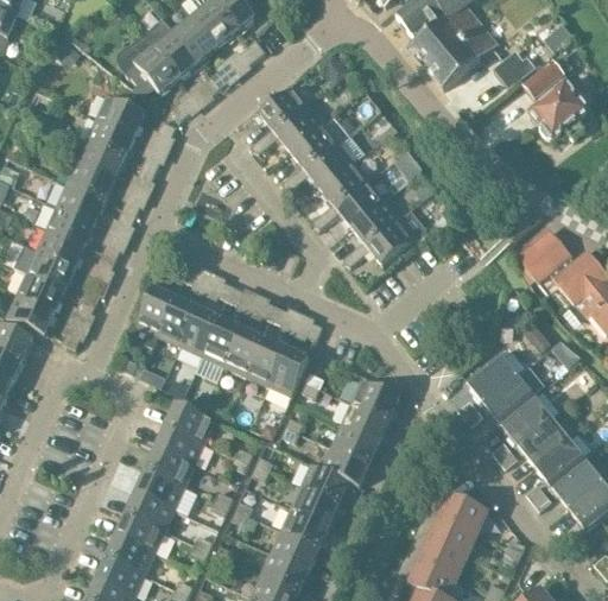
[(0,0),(0,8),(17,17),(24,0),(0,0)]
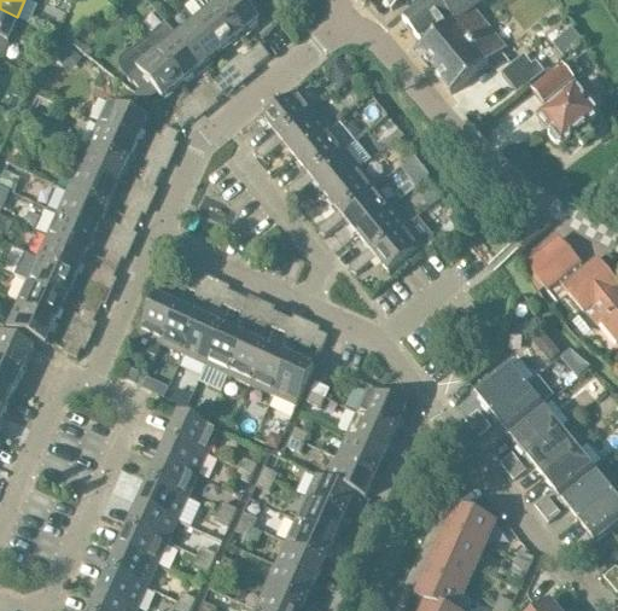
[(239,33),(213,0),(210,0),(193,15),(220,48),(239,33)]
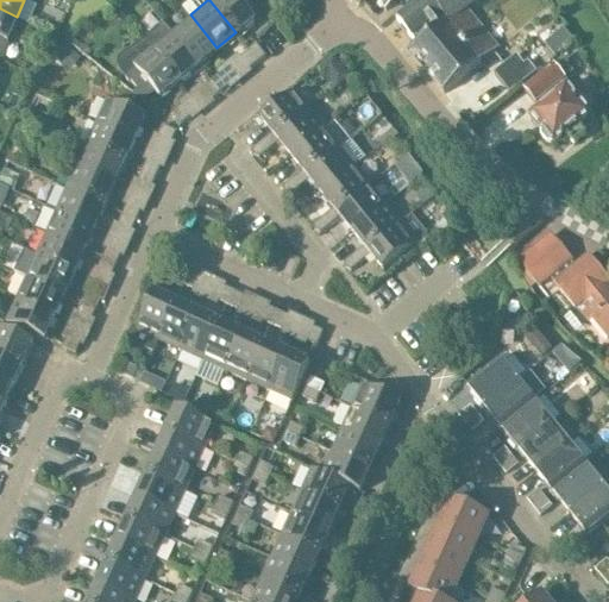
[(255,17),(242,0),(209,0),(236,32),(255,17)]
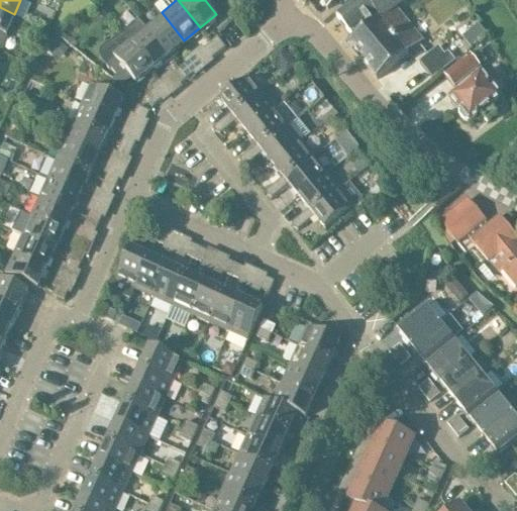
[(347,0),(337,8),(355,32),(397,3),(401,0),(347,0)]
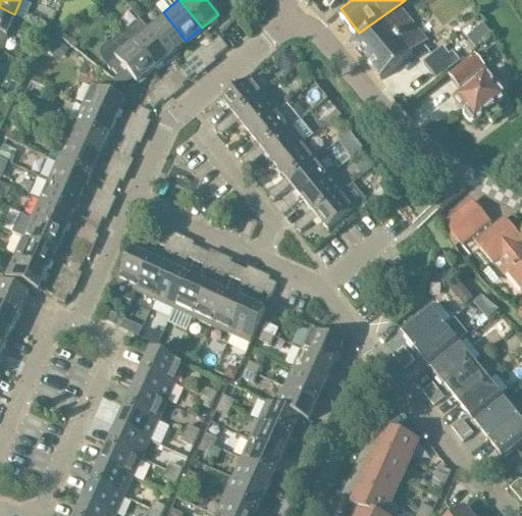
[(401,3),(359,33),(351,39),(376,74),(424,40),(400,5),(401,3)]
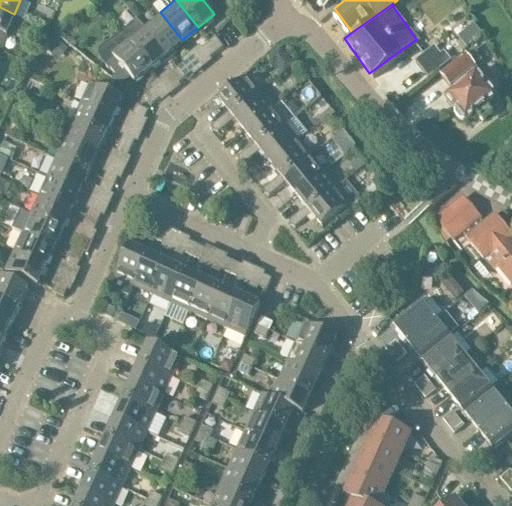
[(102,6),(93,13),(100,23),(109,16),(102,6)]
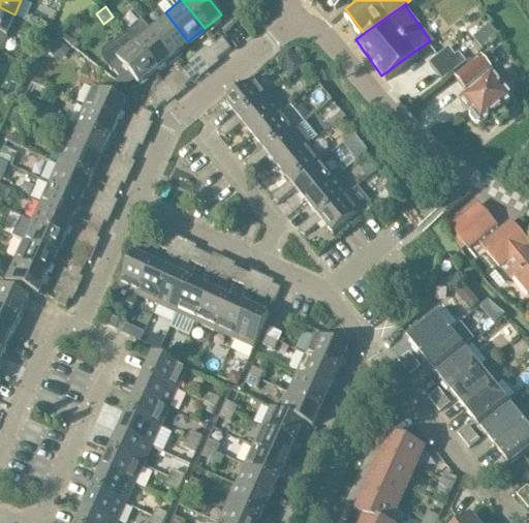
[(14,14),(0,7),(0,43),(1,44),(14,14)]
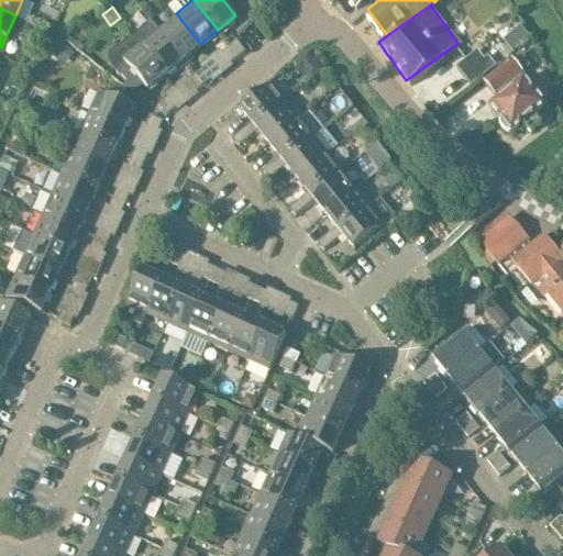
[(200,44),(176,13),(158,28),(183,58),(200,44)]
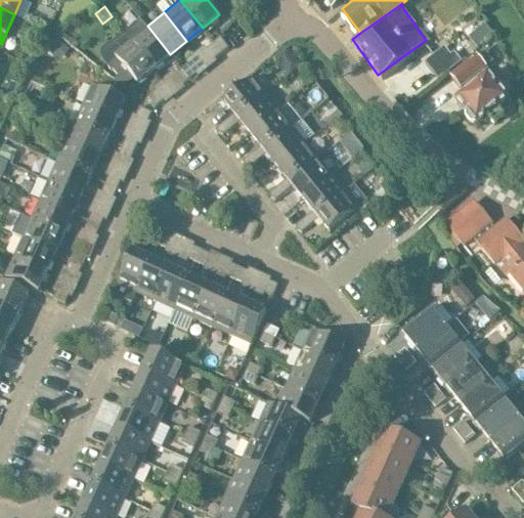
[(147,26),(139,15),(123,29),(131,39),(155,68),(170,54),(147,26)]
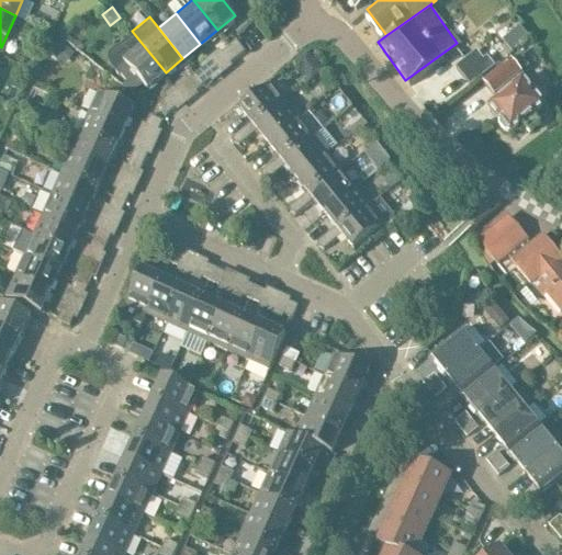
[(141,42),(132,32),(111,47),(110,48),(109,49),(109,51),(108,53),(108,54),(108,55),(108,57),(109,58),(109,59),(117,70),(127,63),(147,87),(166,72),(141,42)]
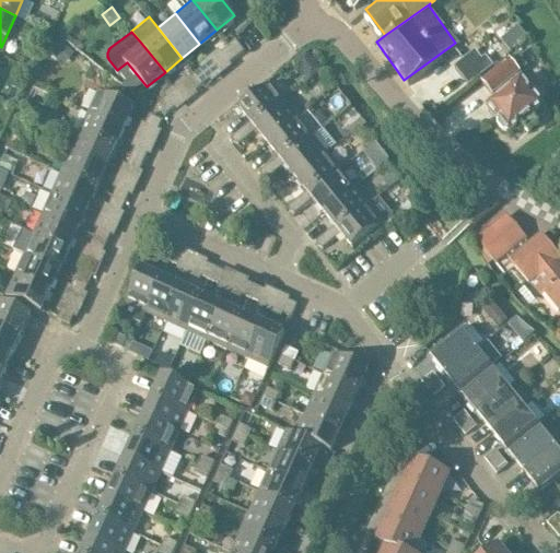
[(236,54),(244,48),(235,37),(228,43),(236,54)]
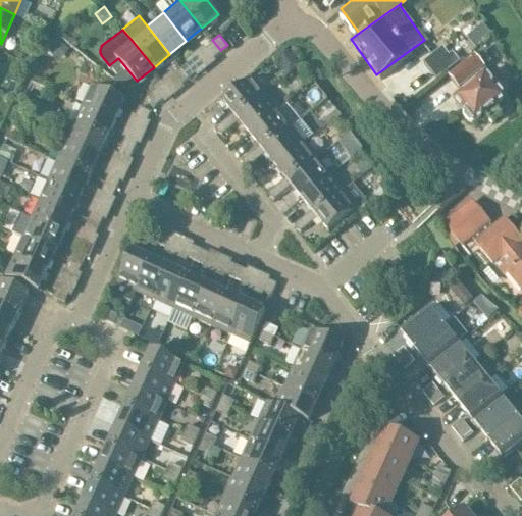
[(57,38),(49,49),(60,57),(68,46),(57,38)]
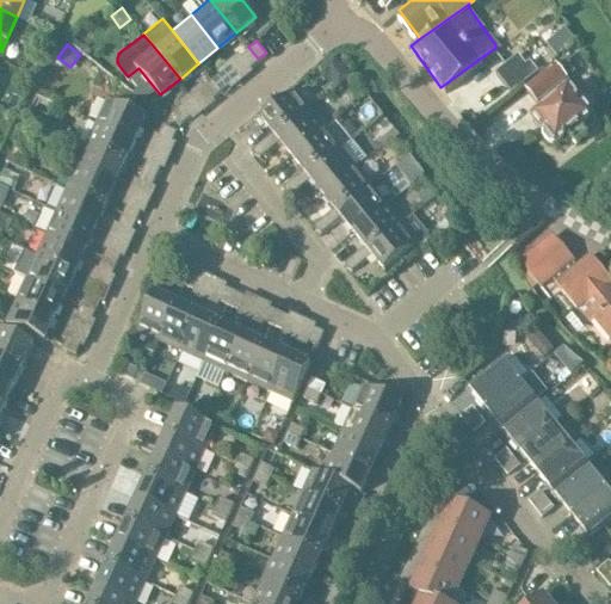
[(258,59),(248,47),(240,53),(250,65),(258,59)]
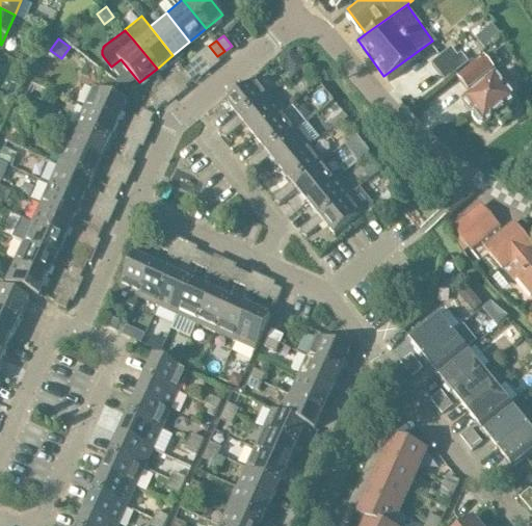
[(290,46),(281,54),(285,59),(289,59),(296,54),(290,46)]
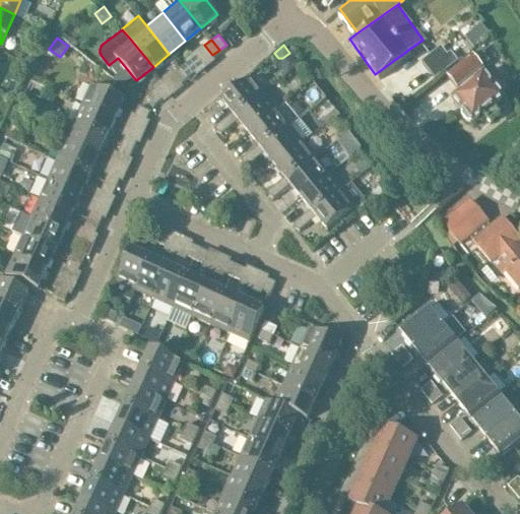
[(418,59),(431,76),(454,60),(448,51),(444,53),(438,45),(418,59)]
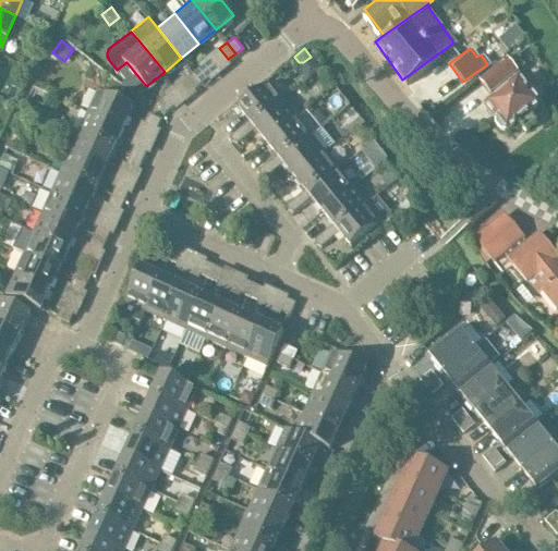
[(517,70),(506,54),(475,78),(486,94),(517,70)]
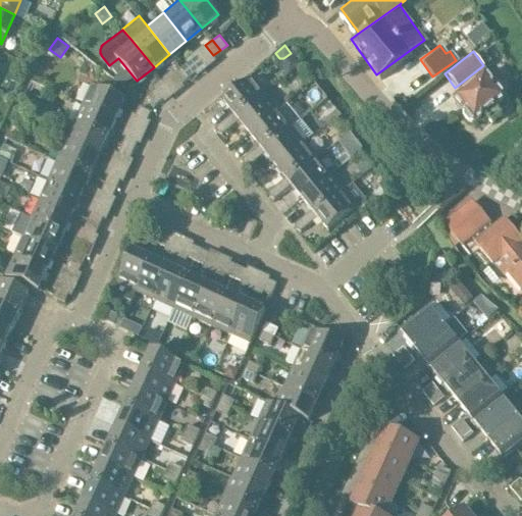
[(188,76),(195,70),(187,60),(179,66),(188,76)]
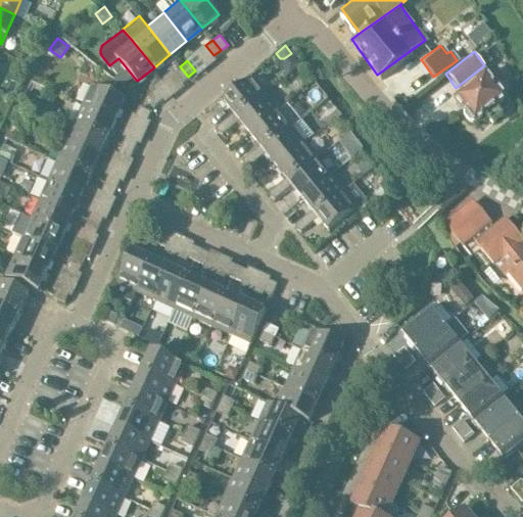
[(188,77),(180,66),(174,72),(182,82),(188,77)]
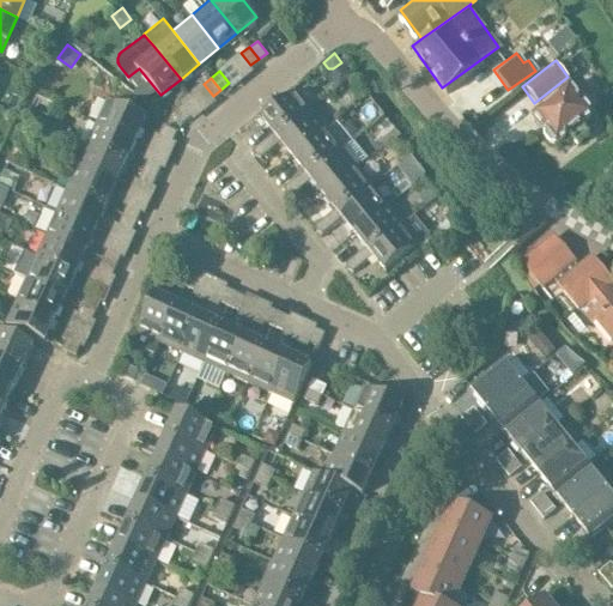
[(553,140),(556,143),(566,133),(574,143),(587,132),(581,123),(592,115),(576,97),(580,95),(570,82),(532,111),(542,126),(542,132),(548,139),(553,140)]
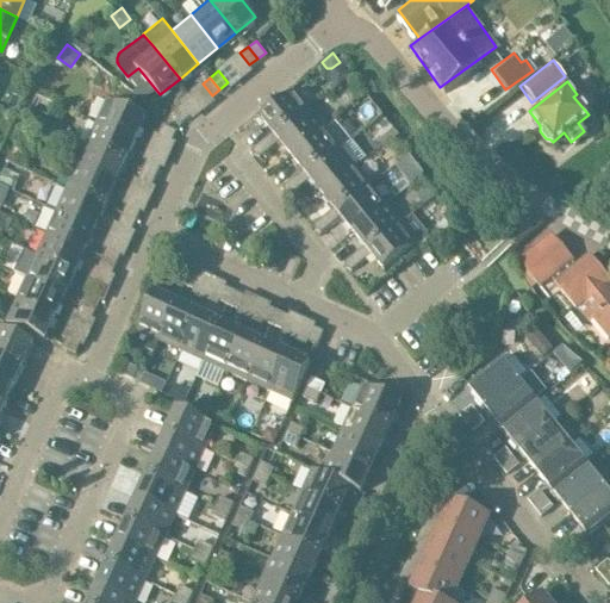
[(309,107),(293,87),(260,114),(273,130),(275,134),(309,107)]
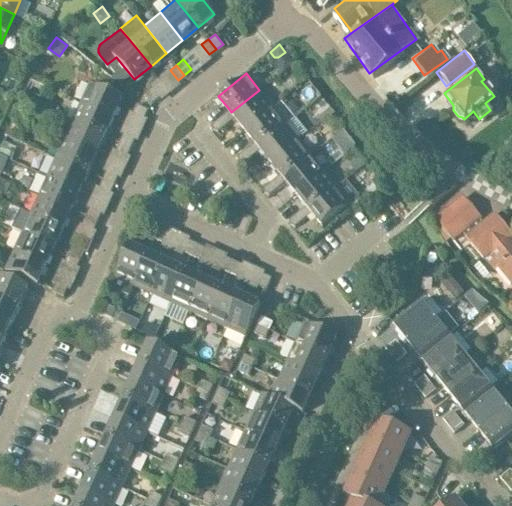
[(122,95),(89,81),(81,100),(113,115),(122,95)]
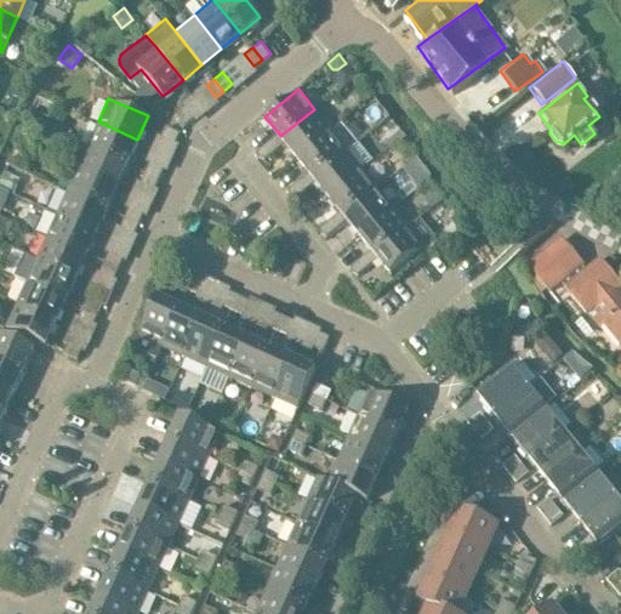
[(184,123),(193,115),(183,103),(175,111),(184,123)]
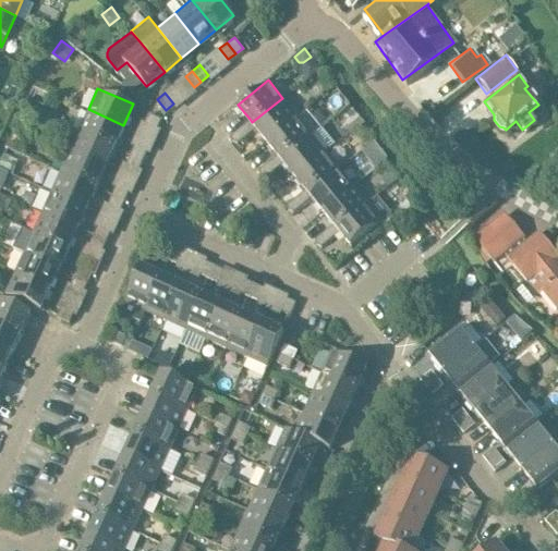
[(296,114),(282,98),(252,122),(250,119),(240,126),(246,134),(255,126),(266,139),(296,114)]
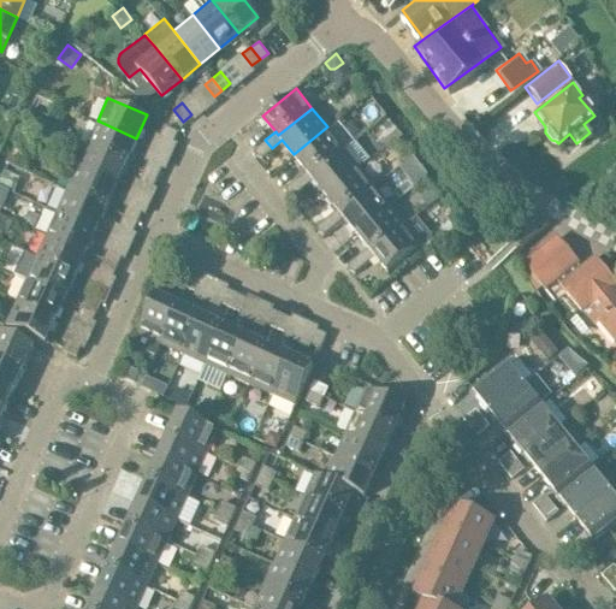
[(136,139),(98,120),(87,142),(126,160),(136,139)]
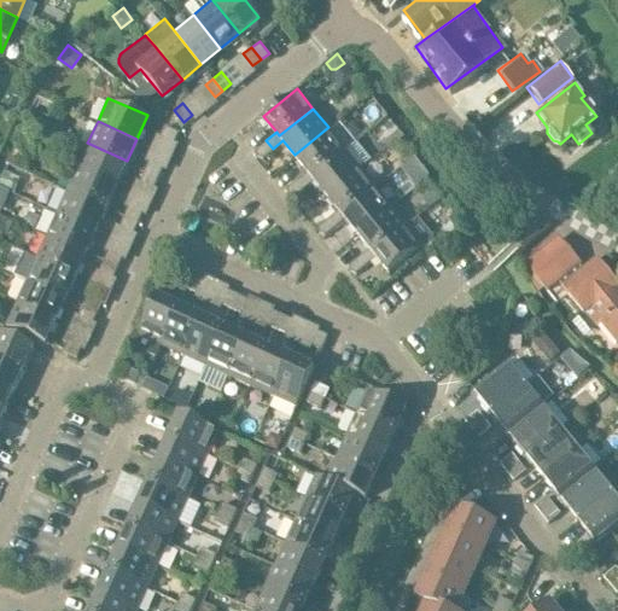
[(174,139),(179,129),(164,123),(159,133),(174,139)]
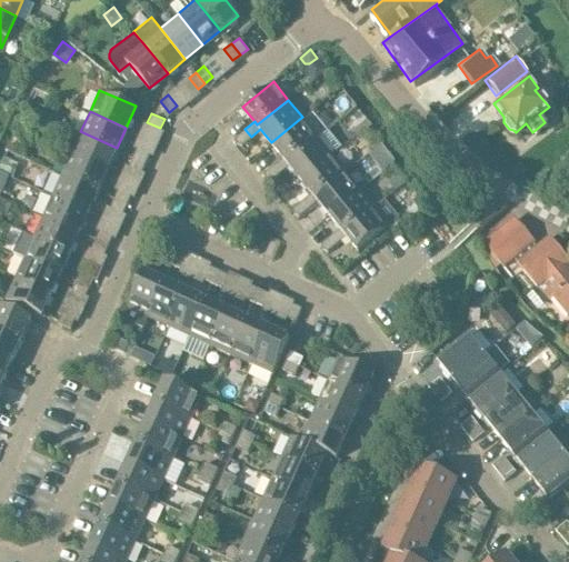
[(317,134),(302,117),(271,142),(282,156),(286,160),(317,134)]
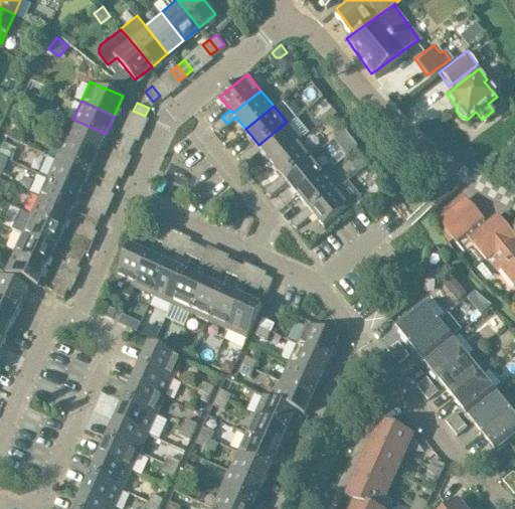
[(296,116),(288,124),(287,122),(259,145),(255,141),(246,148),(252,155),(262,148),(272,161),(300,138),(308,131),(296,116)]
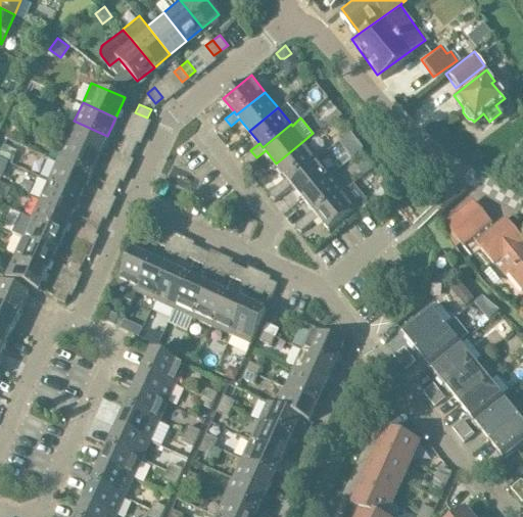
[(231,126),(225,119),(217,125),(218,130),(223,132),(231,126)]
